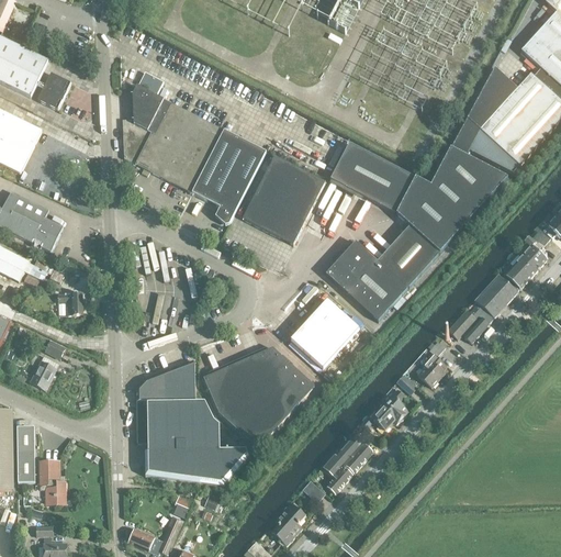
[(0,28),(2,29),(14,0),(0,0),(0,28)]
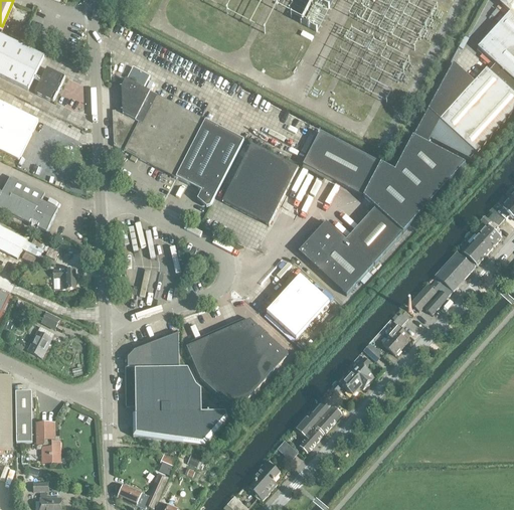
[(453,60),(417,127),(430,134),(471,155),(476,149),(513,107),(513,0),(499,0),(499,1),(509,10),(477,45),(495,61),(488,69),(486,66),(474,79),(453,60)]
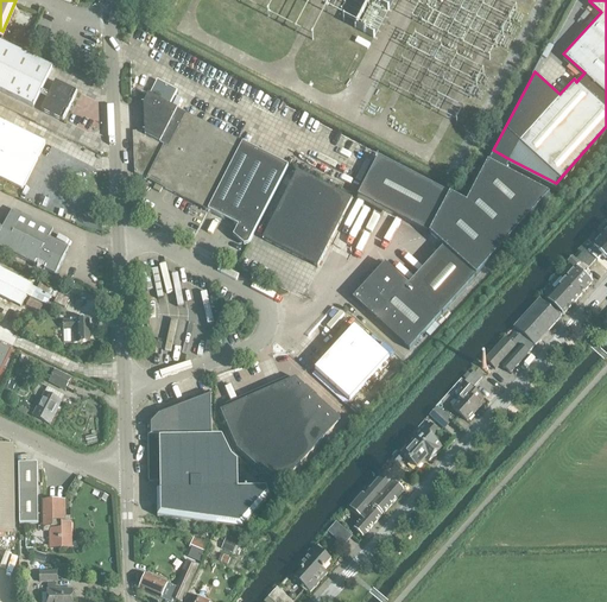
[(46,62),(0,38),(0,86),(33,102),(52,64),(49,63),(50,61),(48,59),(46,62)]
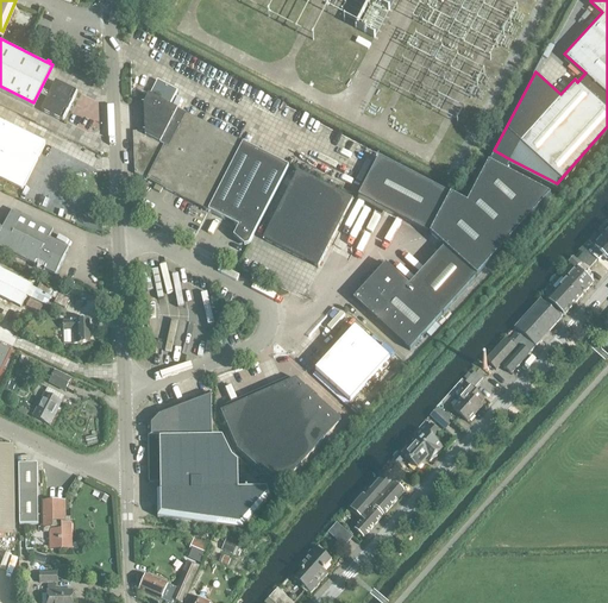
[(169,99),(176,85),(156,75),(149,88),(169,99)]
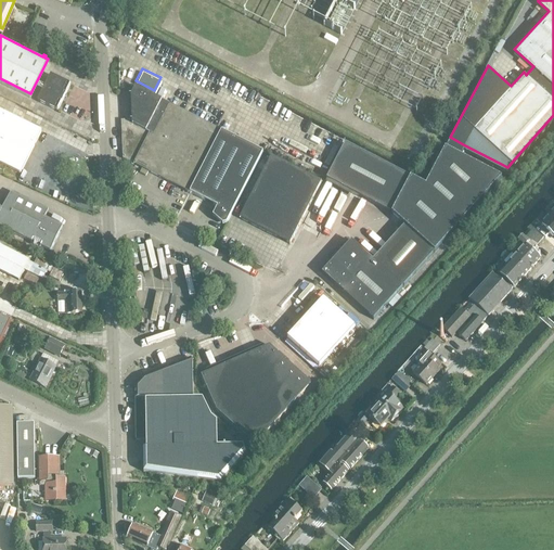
[(56,106),(69,80),(50,71),(37,97),(56,106)]
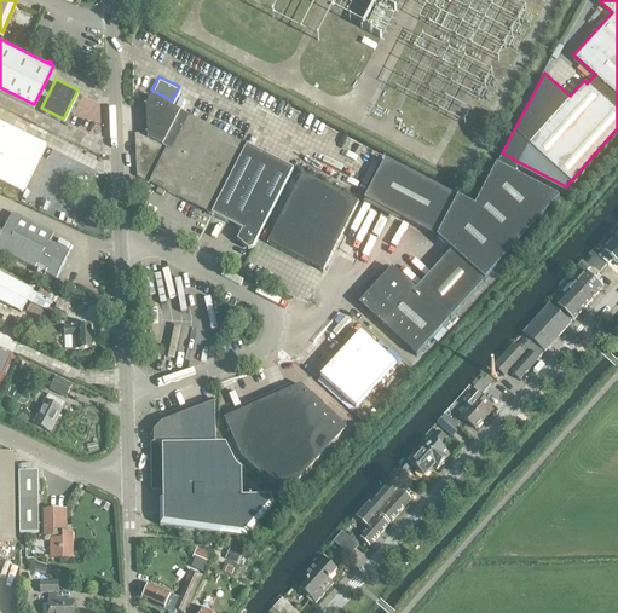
[(211,210),(247,140),(151,92),(146,100),(145,100),(146,129),(134,129),(137,171),(137,172),(211,210)]
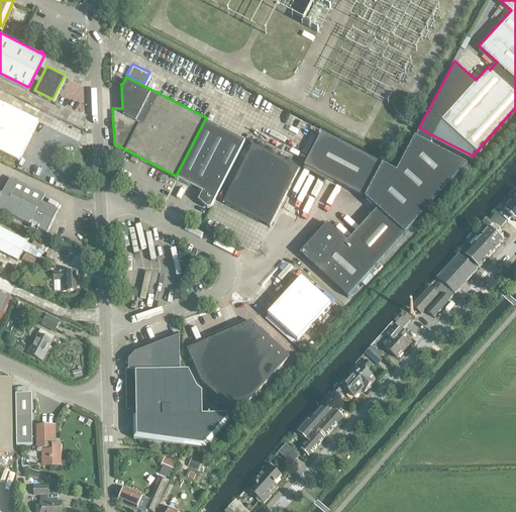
[(0,147),(18,157),(37,117),(0,99),(0,147)]
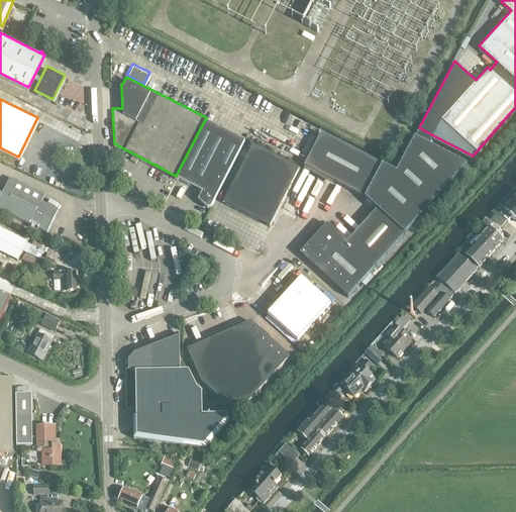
[(210,204),(244,138),(206,117),(176,176),(201,189),(197,197),(210,204)]
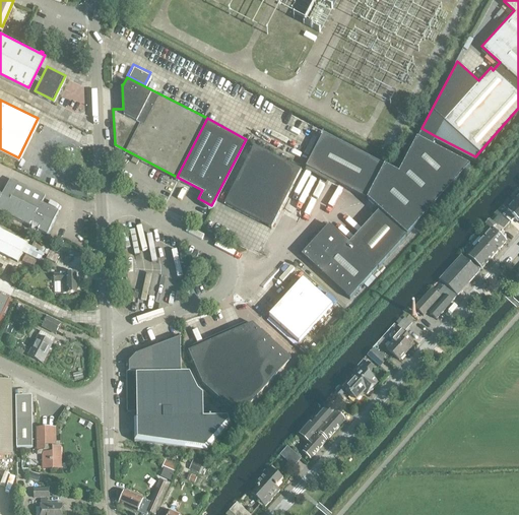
[(349,295),(469,163),(431,141),(434,135),(422,128),(398,170),(323,129),(306,163),(367,195),(379,206),(348,240),(328,220),(301,251),(349,295)]
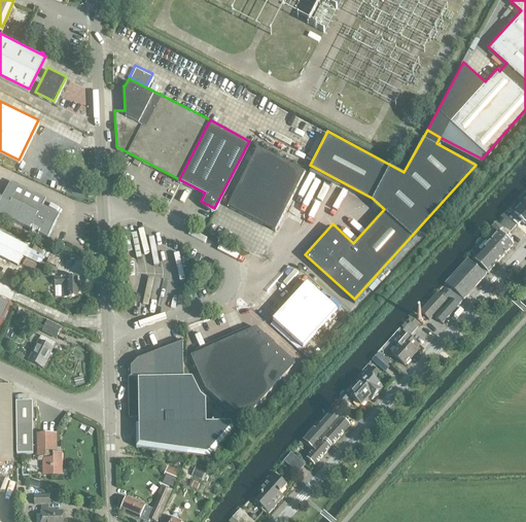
[(274,228),(304,169),(257,144),(226,204),(274,228)]
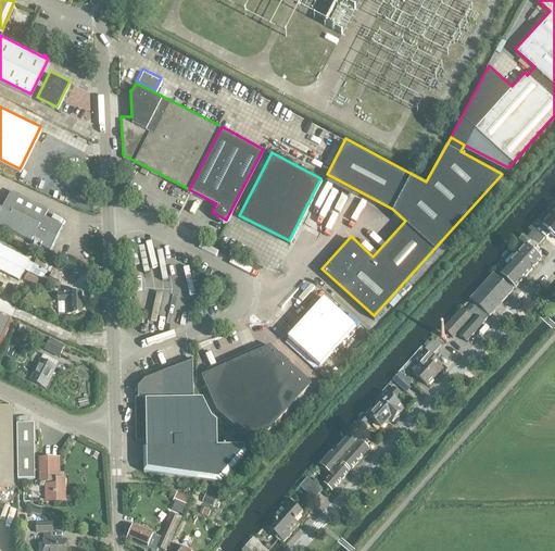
[(0,223),(49,248),(62,222),(43,213),(48,205),(10,187),(1,205),(0,207),(0,223)]
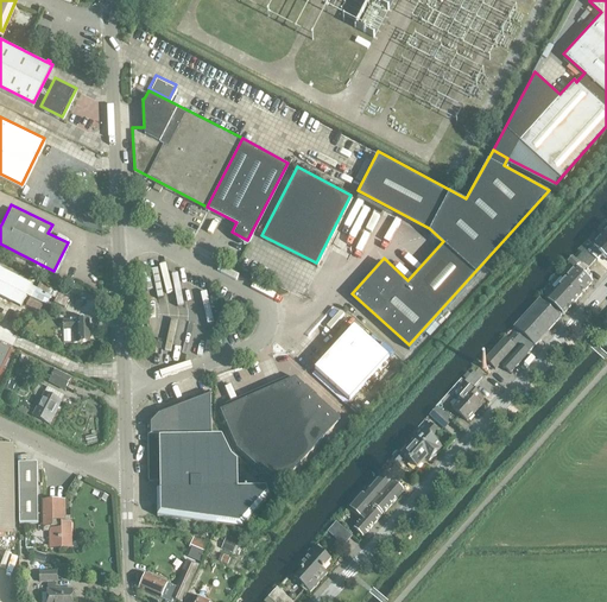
[(606,235),(601,230),(587,247),(598,255),(602,251),(606,254),(606,235)]
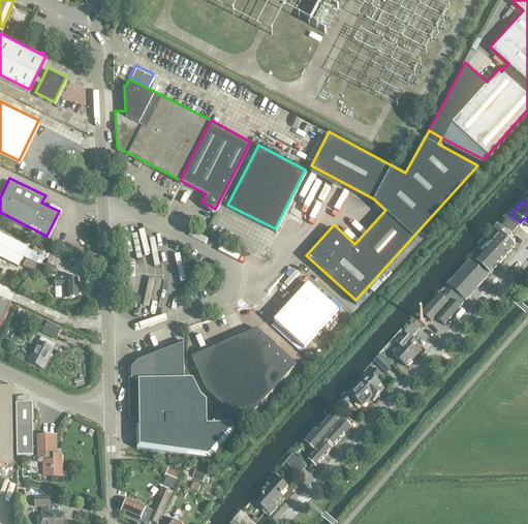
[(508,213),(500,222),(509,230),(518,221),(508,213)]
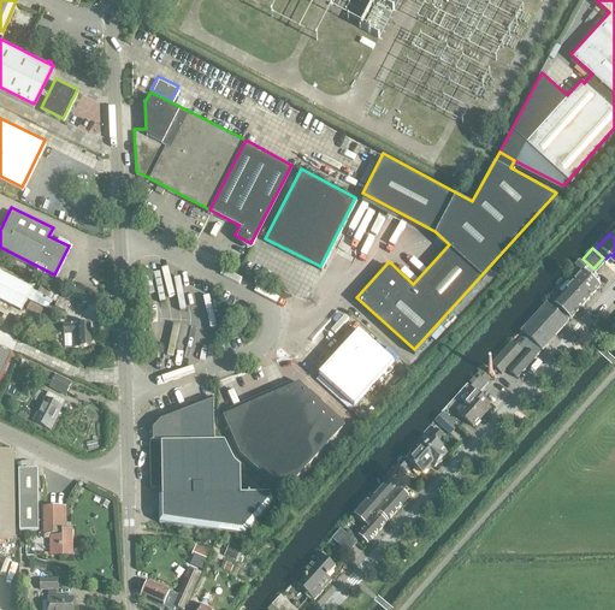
[(35,285),(0,266),(0,295),(19,306),(25,294),(46,303),(49,295),(54,297),(53,301),(64,307),(69,297),(58,291),(59,289),(39,279),(35,285)]
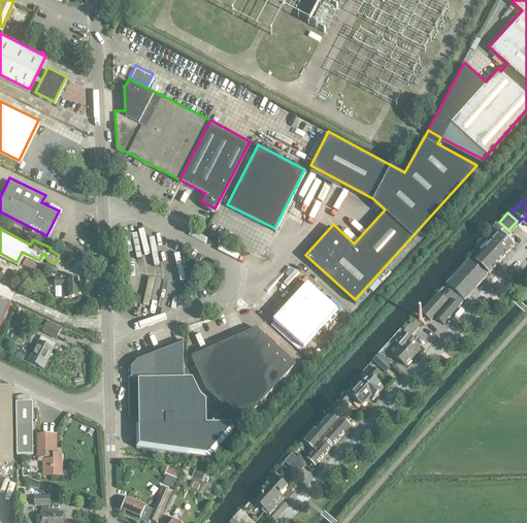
[(504,251),(513,241),(497,229),(490,237),(504,251)]
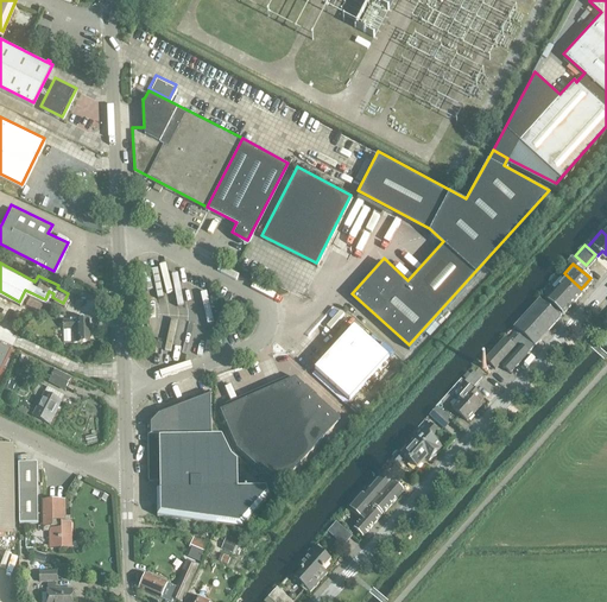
[(571,299),(581,289),(564,273),(555,284),(571,299)]
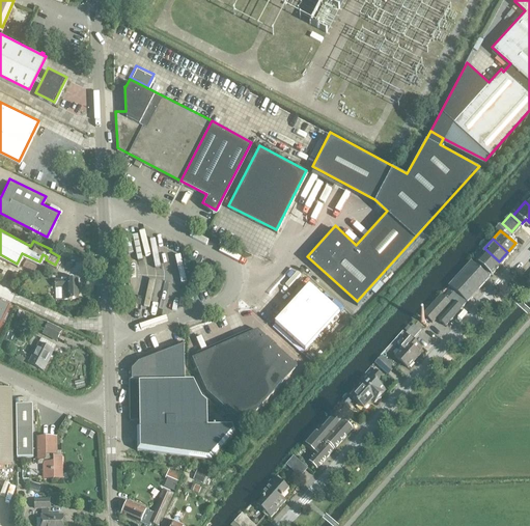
[(491,271),(499,261),(484,248),(476,257),(480,260),(477,264),(487,273),(490,270),(491,271)]
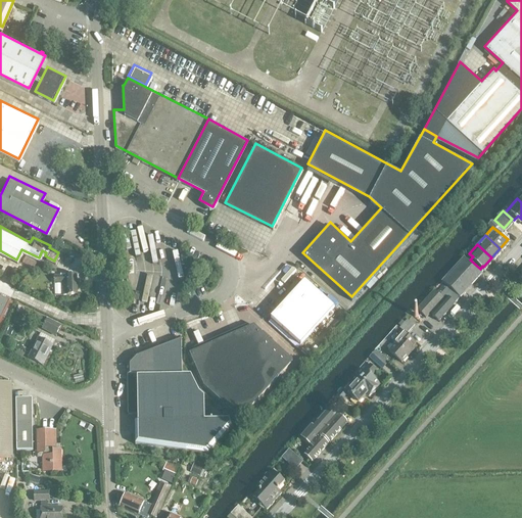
[(33,264),(36,257),(25,251),(21,259),(33,264)]
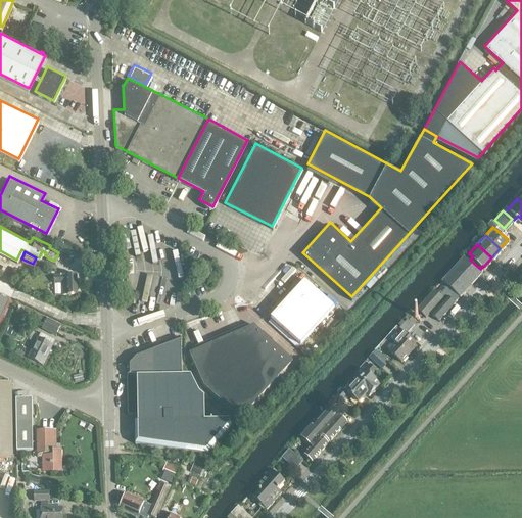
[(459,293),(480,270),(480,269),(470,260),(463,253),(441,278),(443,280),(449,285),(452,287),(459,293)]
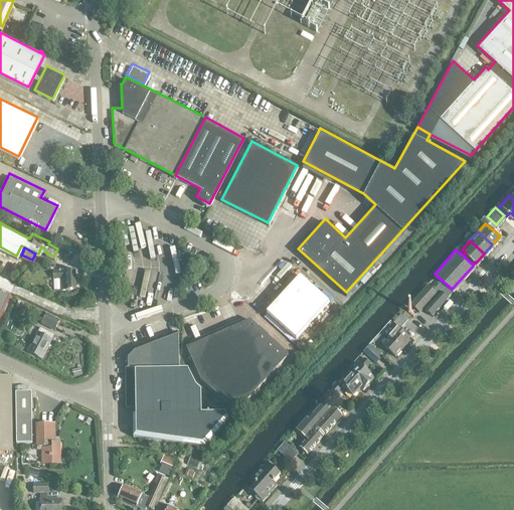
[(74,286),(74,268),(52,269),(53,275),(58,274),(59,287),(74,286)]
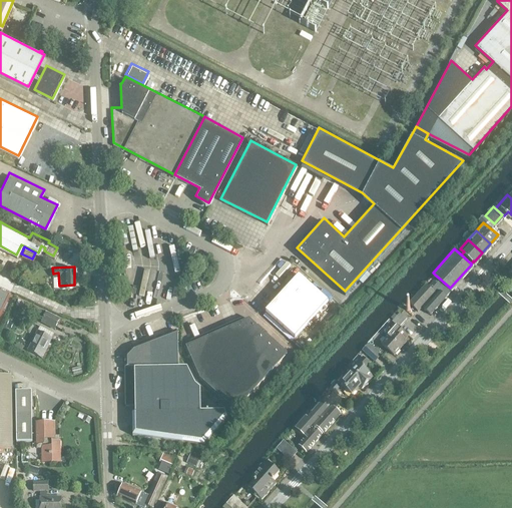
[(297,272),(264,309),(293,336),(301,328),(327,298),(297,272)]
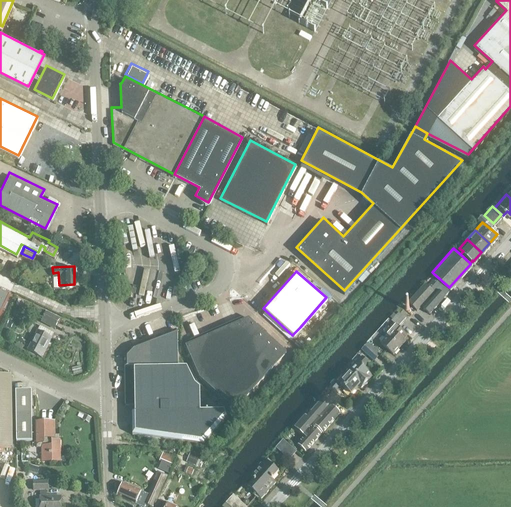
[(415,307),(440,279),(434,274),(426,282),(425,281),(407,300),(415,307)]
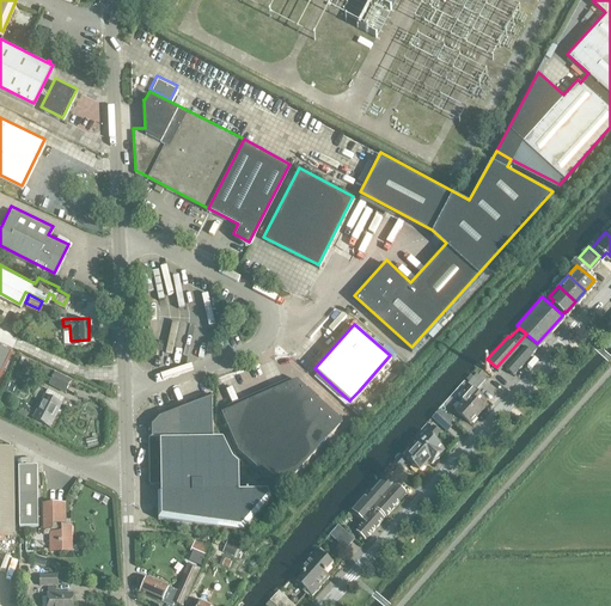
[(512,371),(537,343),(529,336),(505,363),(512,371)]
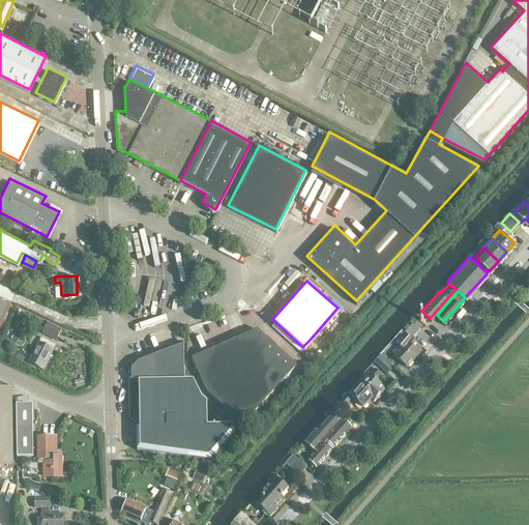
[(7,303),(0,299),(0,321),(9,302),(8,301),(7,303)]
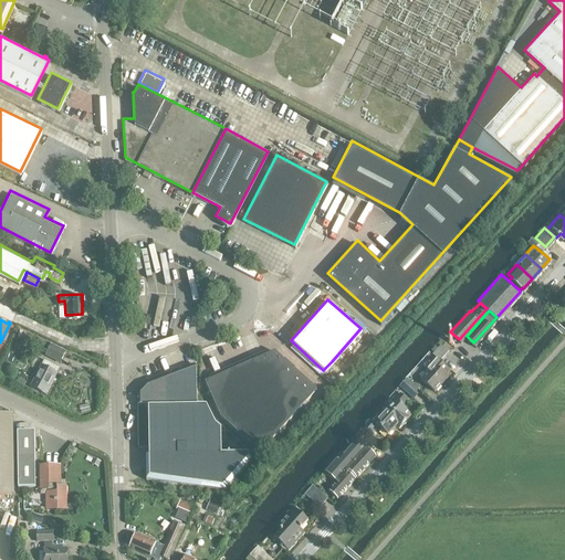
[(59,358),(64,348),(50,340),(44,351),(59,358)]
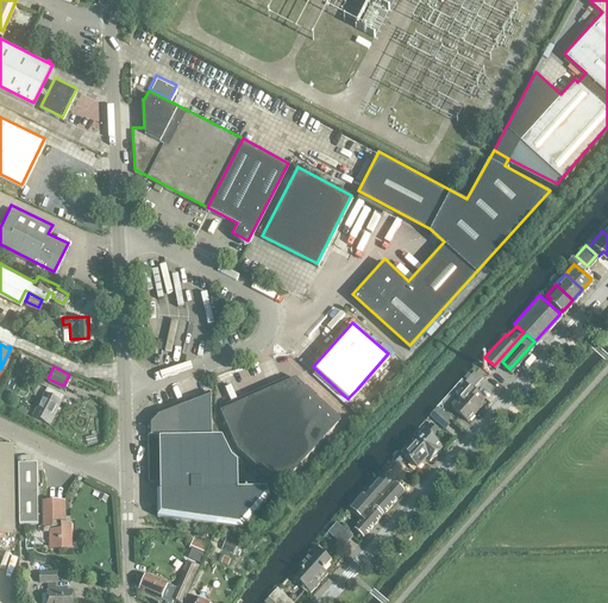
[(468,368),(463,372),(465,375),(464,377),(467,379),(472,384),(482,375),(472,366),(472,368),(470,370),(468,368)]
